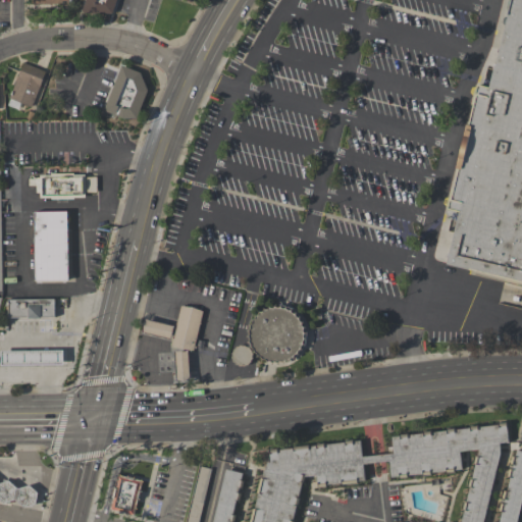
[(87,0),(117,0),(110,21),(83,10),(87,0)]
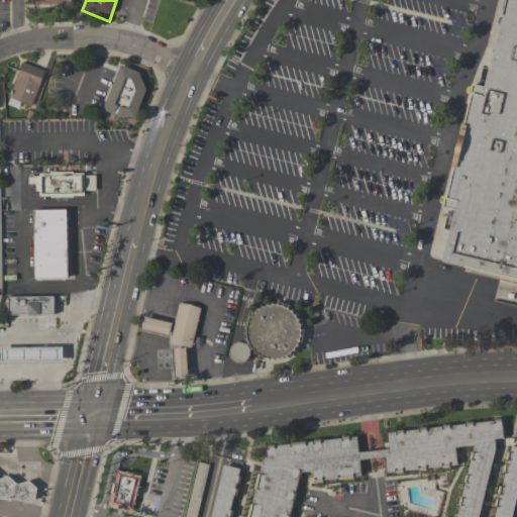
[(516,0),(516,93),(470,82),(490,0),(516,0)]
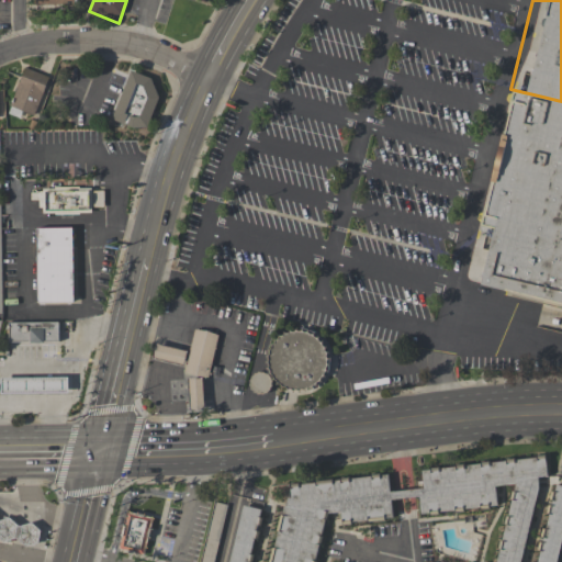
[(8,113),(10,107),(9,105),(24,67),(48,77),(33,115),(21,111),(19,117),(8,113)]
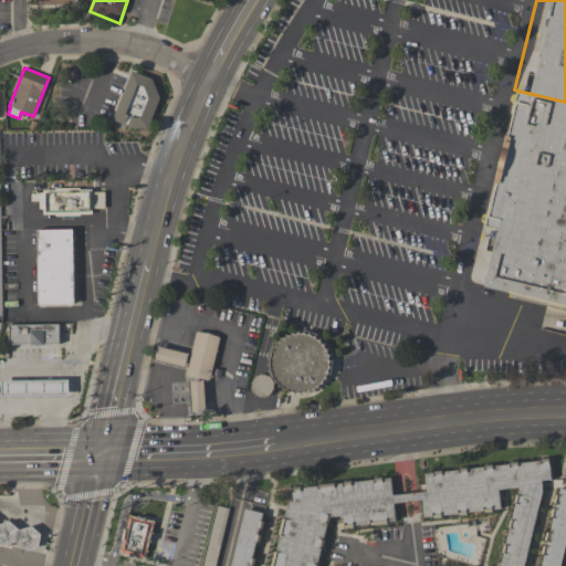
[(133,72),(154,80),(161,100),(146,137),(113,124),(133,72)]
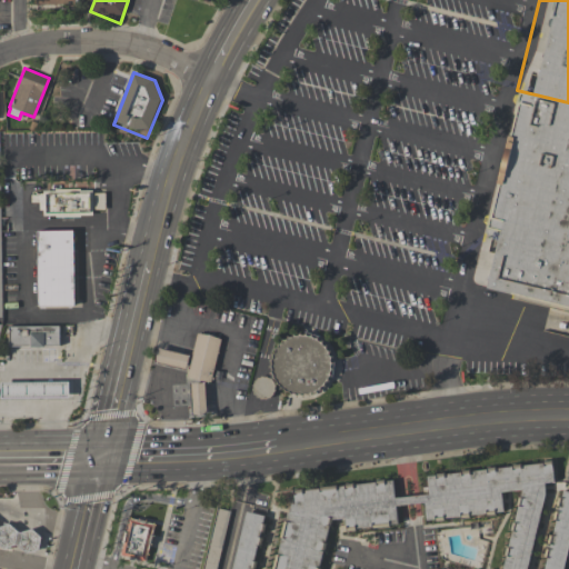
[(568,102),(568,338),(545,332),(551,305),(470,286),(517,90),(568,102)]
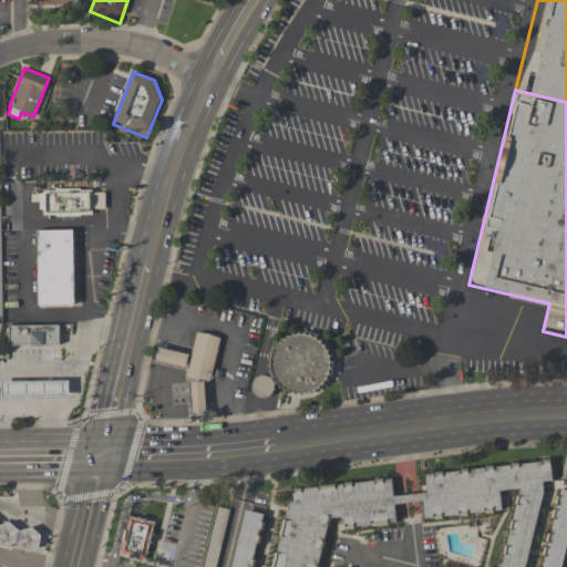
[(40,191),(94,191),(94,218),(40,218),(40,191)]
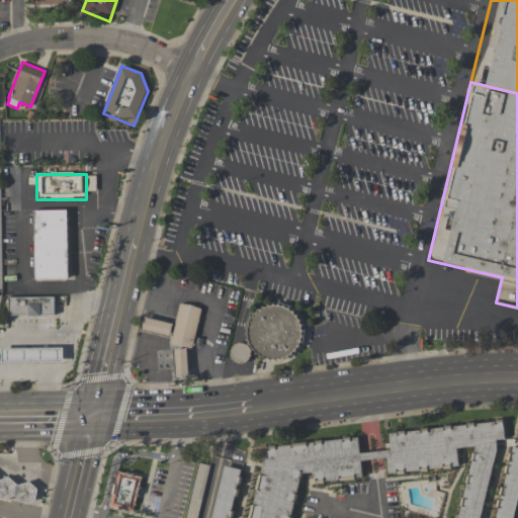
[(32,210),(71,210),(72,280),(33,280),(32,210)]
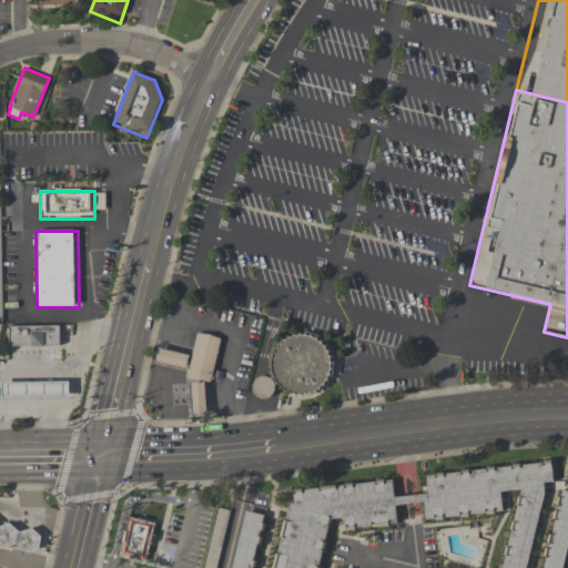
[(8,327),(60,326),(60,348),(8,348),(8,327)]
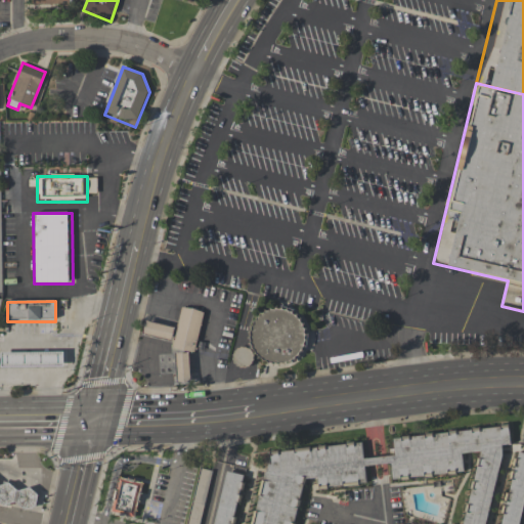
[(299,354),(296,358),(292,362),(286,365),(278,366),(272,365),(266,363),(262,359),(261,358),(256,351),(254,343),(253,337),(254,329),(257,320),(260,315),(265,310),(270,307),(277,306),(278,306),(286,307),(291,309),(297,315),(301,321),(303,330),(304,339),(303,346),(299,354)]
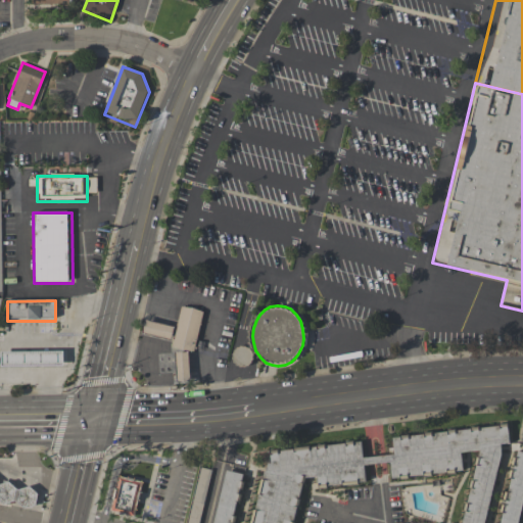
[(182,307),(204,313),(194,352),(173,347),(182,307)]
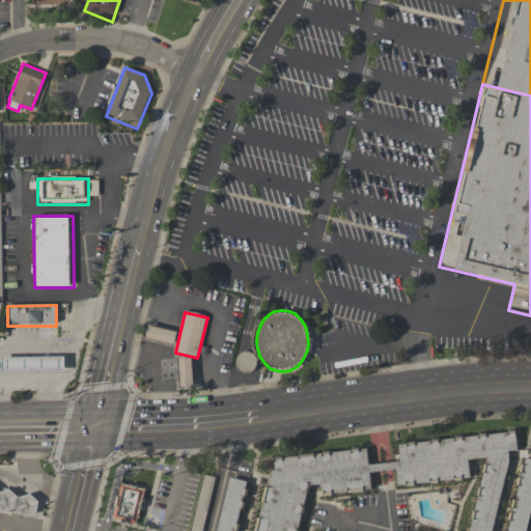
[(144,337),(147,324),(175,332),(172,344),(144,337)]
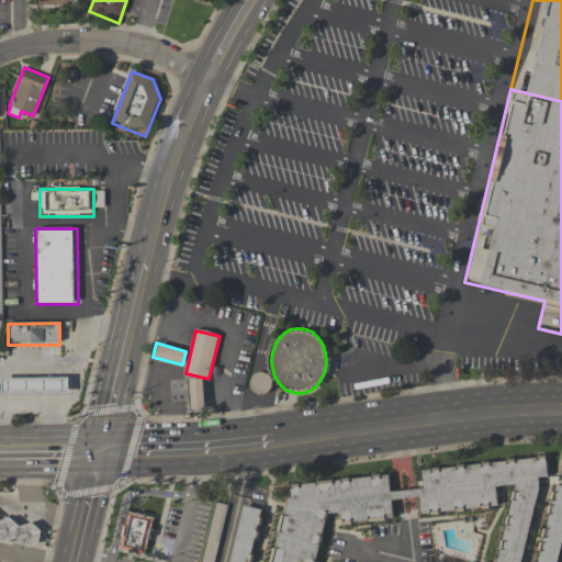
[(270,390),(254,394),(248,374),(266,370),(270,390)]
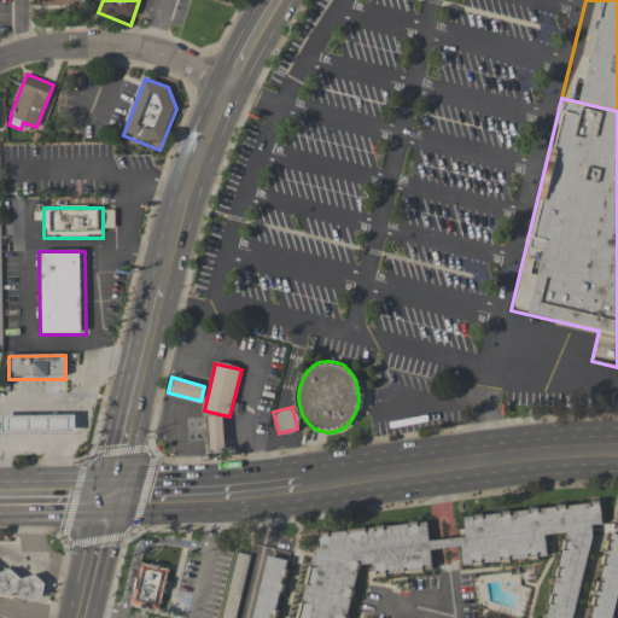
[(208,448),(207,415),(221,415),(222,448),(208,448)]
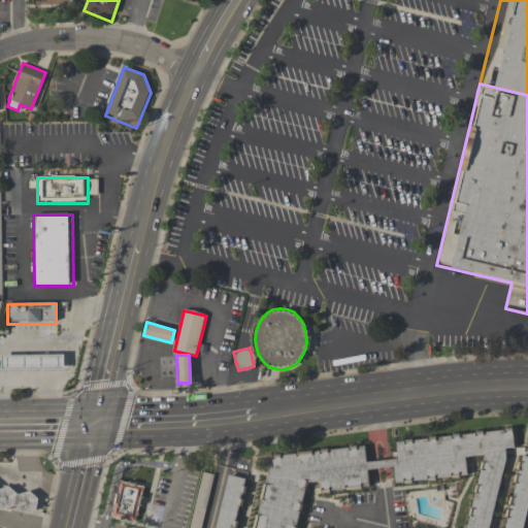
[(0,356),(63,356),(63,370),(0,370),(0,356)]
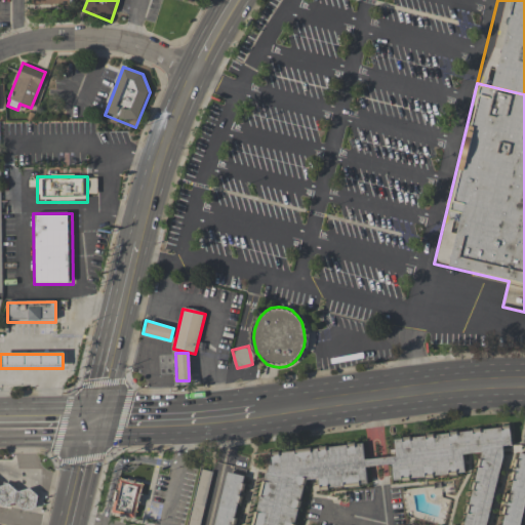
[(271,466),(270,454),(270,452),(277,452),(278,453),(293,452),(293,450),(309,448),(309,450),(317,449),(316,447),(324,447),(324,448),(346,446),(345,444),(354,444),(354,445),(362,445),(363,460),(395,457),(393,440),(401,439),(401,438),(409,437),(409,439),(423,437),(423,436),(432,435),(432,436),(448,435),(447,433),(455,432),(455,434),(471,432),(471,430),(479,429),(479,431),(500,428),(500,427),(508,426),(511,445),(501,446),(502,457),(485,524),(462,524),(466,514),(465,514),(467,506),(468,506),(472,491),(470,490),(472,483),(474,483),(477,468),(476,468),(478,459),(479,459),(481,452),(461,454),(465,473),(455,474),(455,476),(448,476),(447,475),(432,476),(432,478),(425,479),(425,477),(408,479),(408,481),(401,482),(400,480),(392,481),(391,466),(364,468),(366,484),(358,485),(358,487),(342,489),(342,486),(326,488),(326,490),(319,491),(319,489),(317,479),(307,480),(305,486),(303,486),(298,501),(300,502),(299,510),(296,510),(293,524),(250,524),(253,512),(255,513),(258,497),(257,496),(260,481),(263,482),(265,474),(266,474),(268,466),(271,466)]
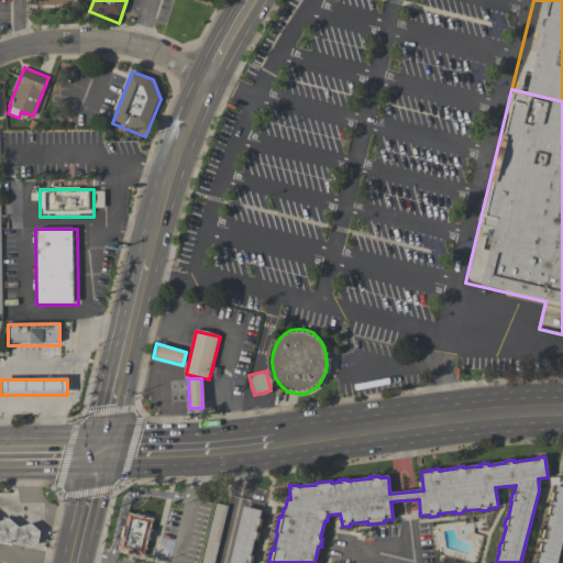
[(562,487),(562,536),(556,562),(537,562),(540,552),(538,552),(540,544),(542,544),(543,539),(541,538),(543,530),(545,531),(549,516),(547,515),(549,507),(551,507),(552,501),(550,501),(552,493),(554,494),(556,486),(562,487)]
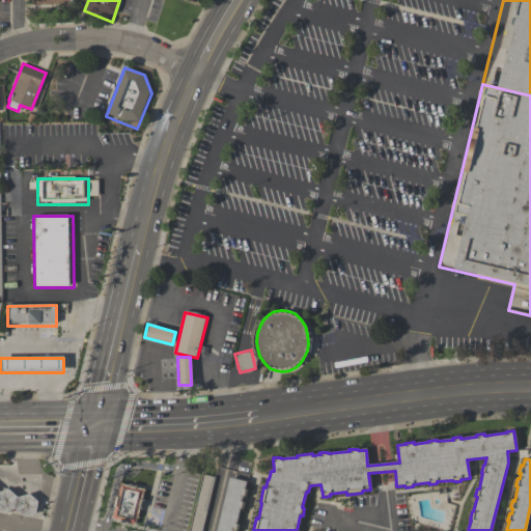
[(188,530),(201,474),(214,477),(200,530),(188,530)]
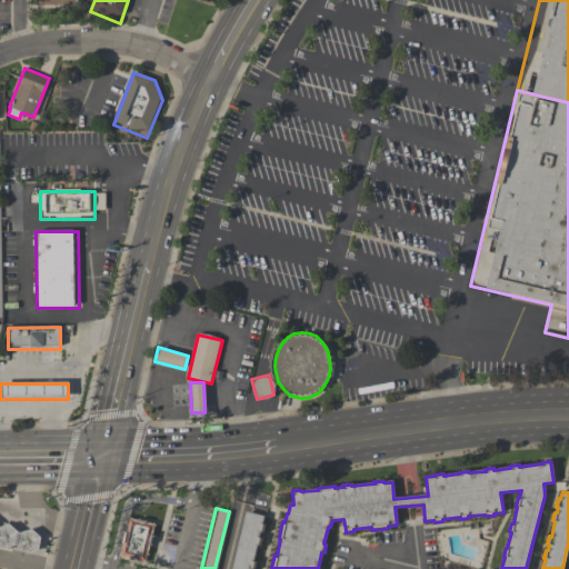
[(262,517),(261,525),(265,526),(262,533),(259,532),(258,538),(260,539),(259,547),(256,546),(252,562),(256,562),(253,568),(230,568),(245,512),(262,517)]
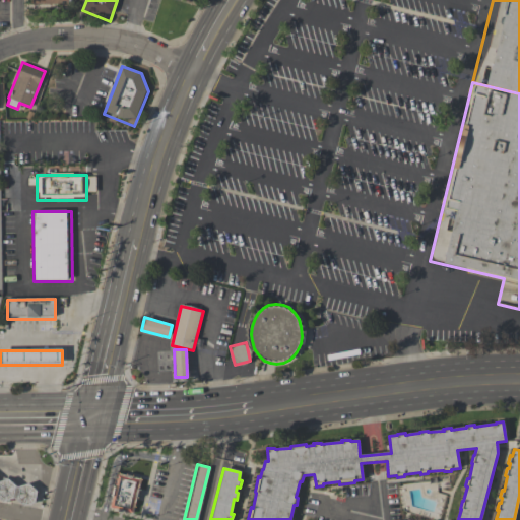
[(117,472),(141,477),(133,513),(109,508),(112,495),(109,495),(111,485),(114,485),(117,472)]
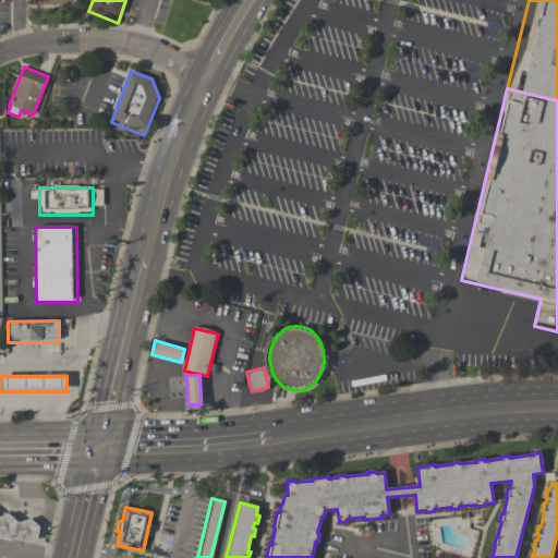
[(0,517),(9,514),(17,523),(20,523),(29,520),(39,528),(37,541),(25,544),(16,536),(14,535),(3,538),(0,535),(0,517)]
